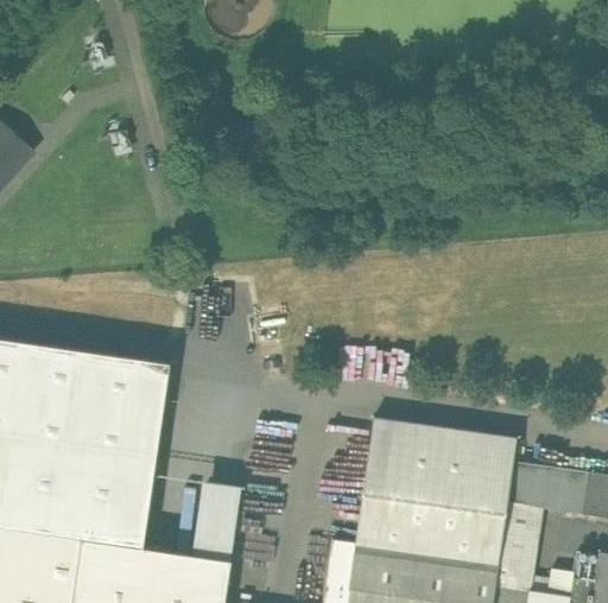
[(1,124),(0,124),(0,189),(33,153),(1,124)]
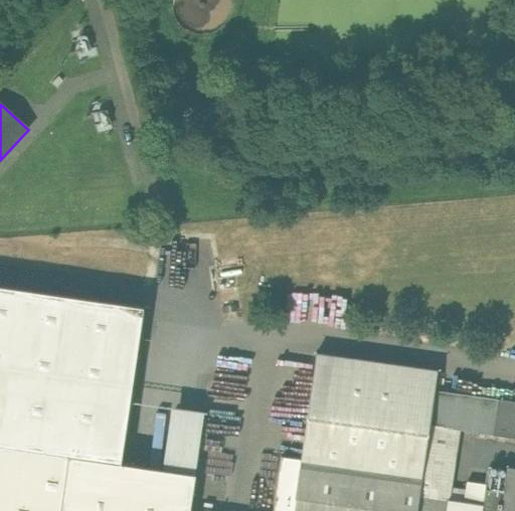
[(144,309),(0,287),(0,447),(68,457),(121,465),(144,309)]
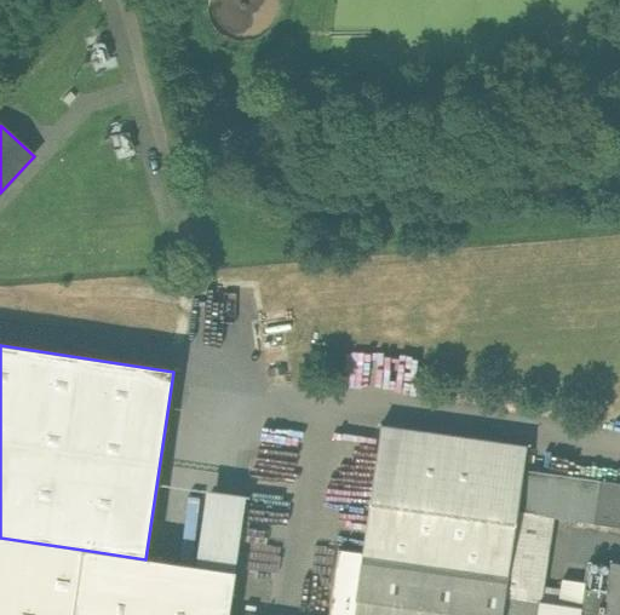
[(527,450),(382,429),(362,556),(360,579),(506,601),(526,603),(529,575),(509,572),(517,515),(527,450)]
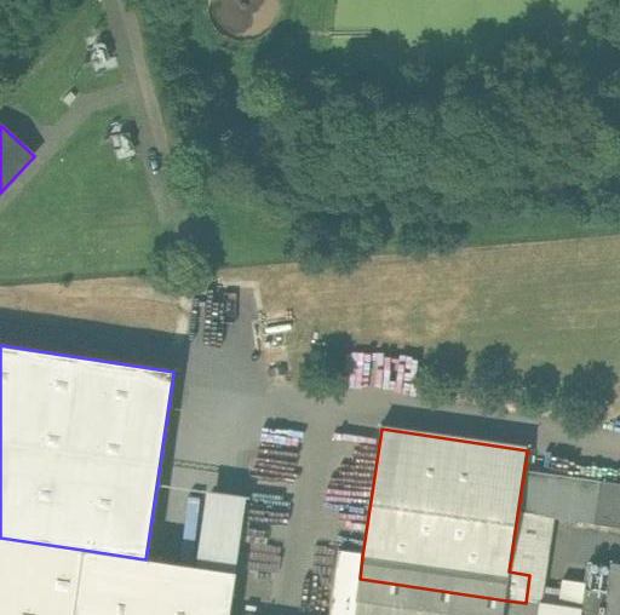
[(601,486),(529,475),(523,516),(554,521),(595,527),(601,486)]
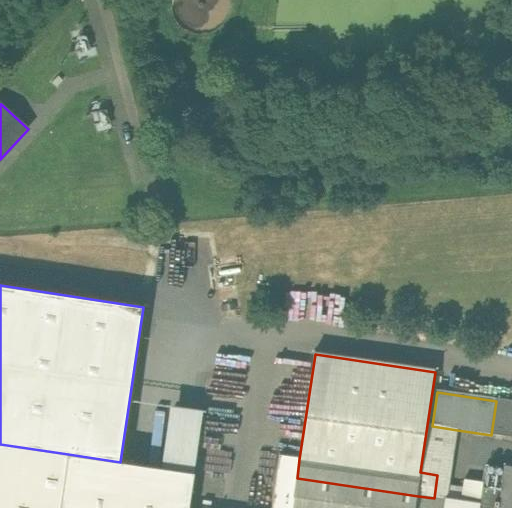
[(511,403),(496,401),(491,435),(511,437),(511,403)]
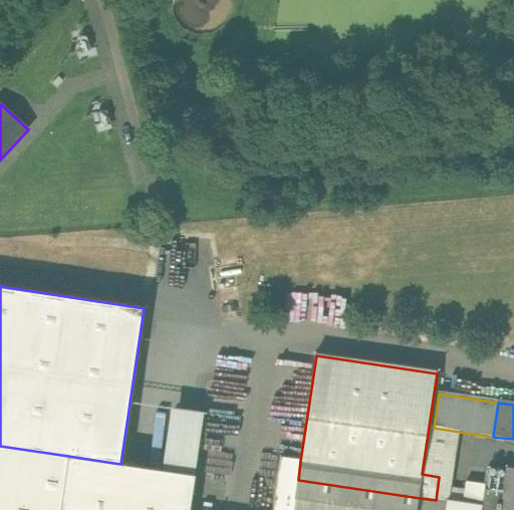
[(434,428),(429,427),(422,474),(439,477),(436,500),(449,502),(459,432),(434,428)]
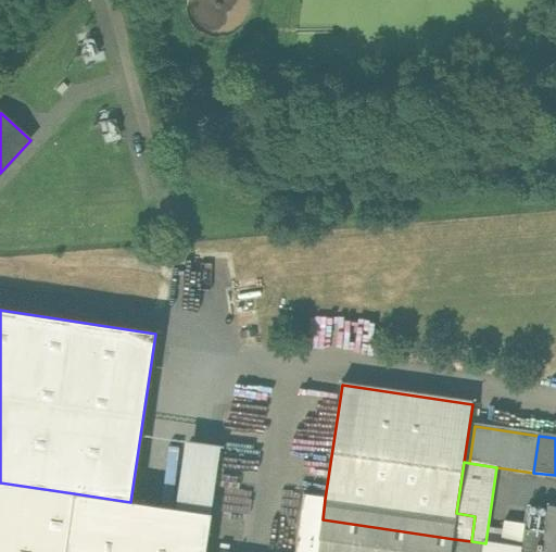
[(74,493),(0,483),(0,551),(65,551),(74,493)]
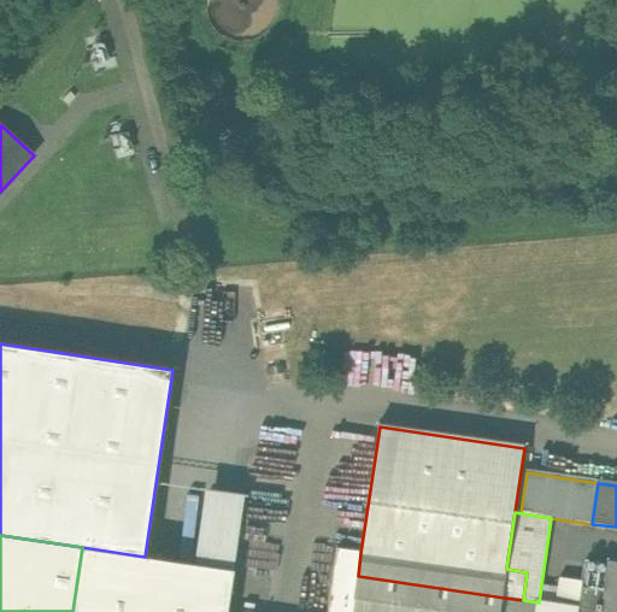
[(145,557),(82,547),(72,611),(228,611),(234,570),(145,557)]
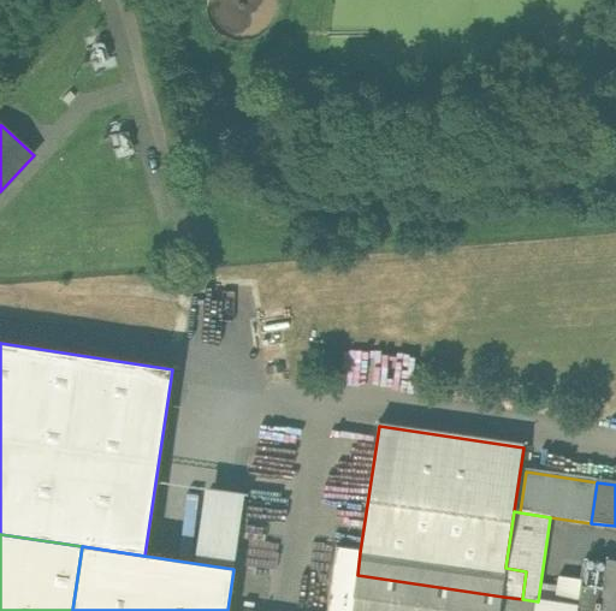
[(360,552),(336,549),(326,610),(351,610),(357,575),(360,552)]
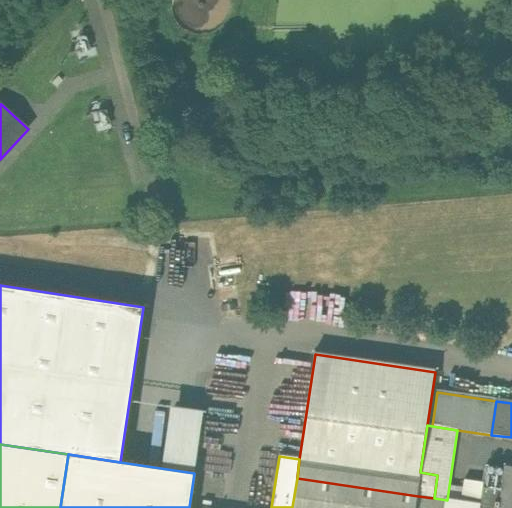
[(511,507),(511,469),(504,468),(503,474),(484,471),(482,484),(479,507),(511,507)]
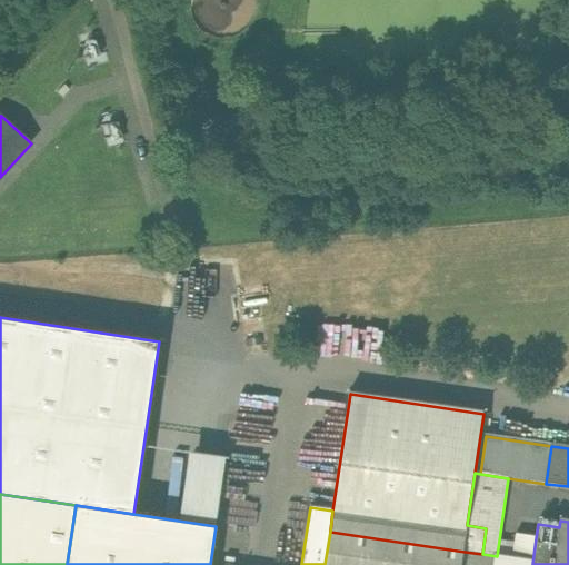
[(463,564),(465,552),(330,532),(325,564),(463,564)]
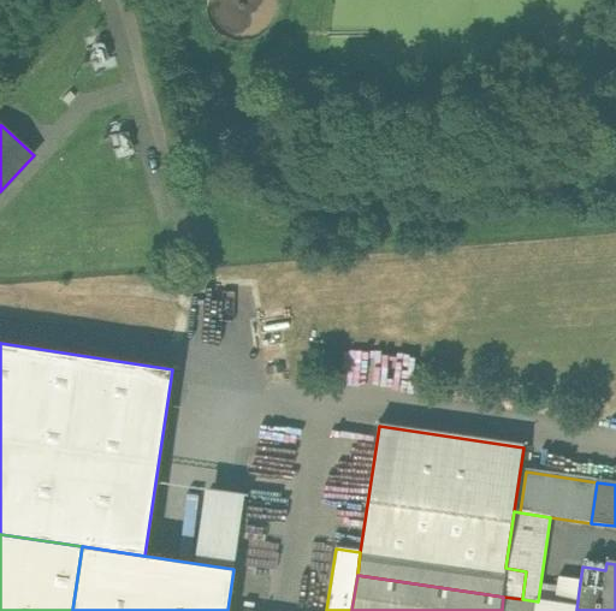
[(556,604),(538,601),(537,610),(576,610),(580,582),(560,580),(556,604)]
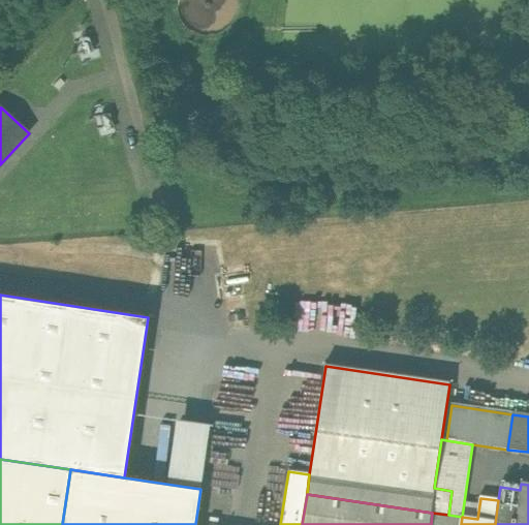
[(432,513),(431,524),(461,524),(462,517),(448,515),(432,513)]
